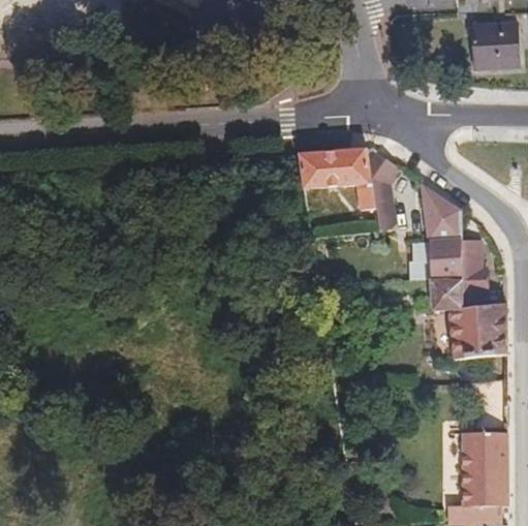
[(518,21),(472,24),(474,69),(520,66),(518,21)]
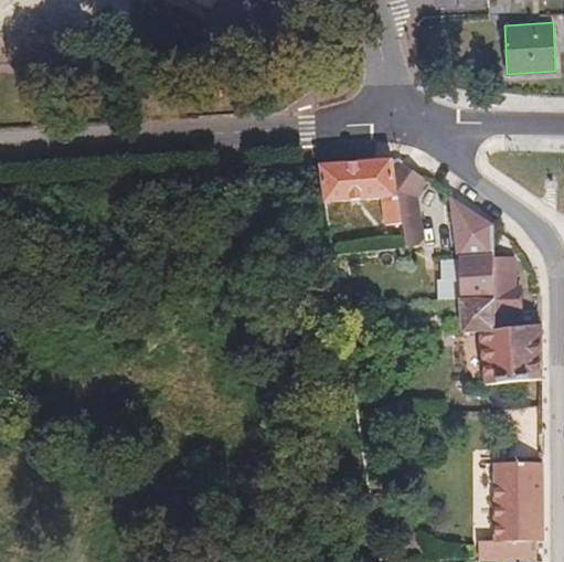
[(394,173),(392,159),(319,163),(325,200),(381,195),(385,223),(401,221),(398,202),(394,173)]
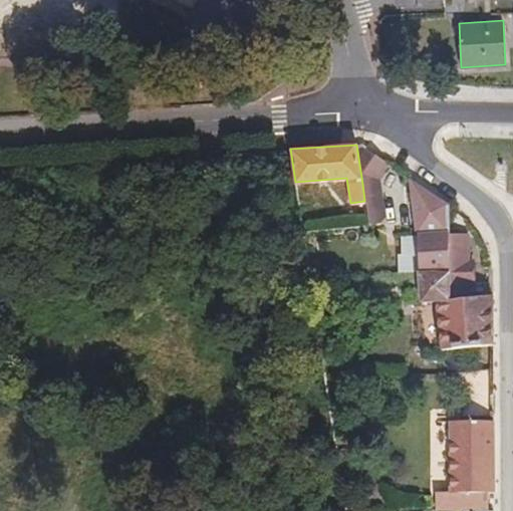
[(366,147),(358,158),(362,184),(377,182),(377,179),(390,163),(366,147)]
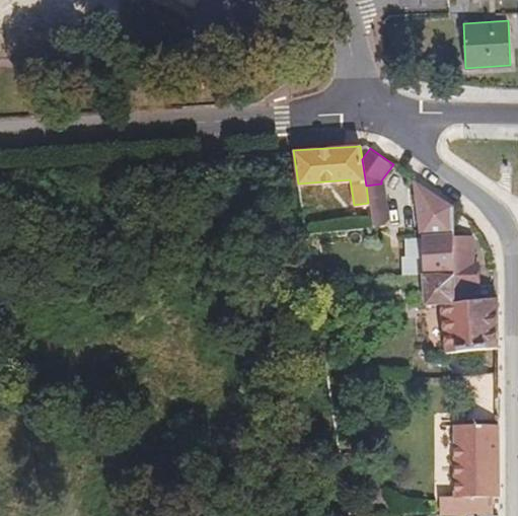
[(453,236),(452,205),(414,179),(420,230),(422,230),(423,278),(454,274),(453,236)]
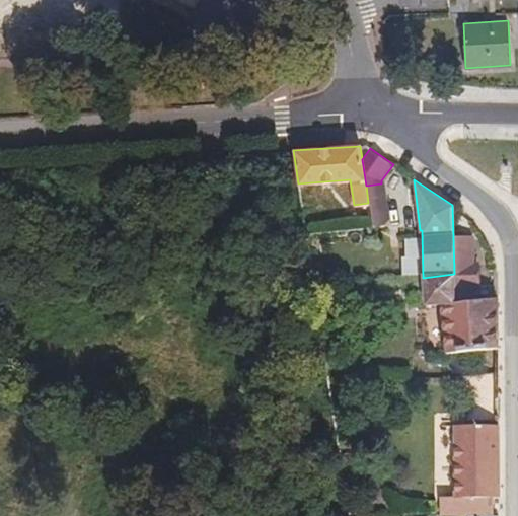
[(386,218),(381,183),(366,186),(368,203),(371,227),(381,226),(386,218)]
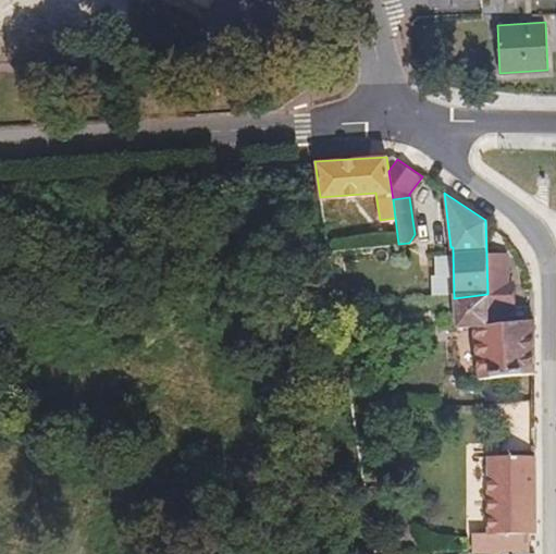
[(505,321),(504,291),(514,291),(513,263),(503,263),(503,253),(486,254),(487,294),(454,298),(453,298),(456,328),(473,327),(480,378),(534,373),(533,319),(505,321)]
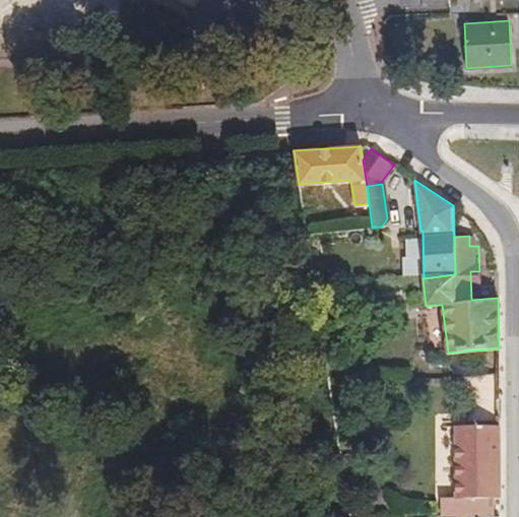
[(500,497),(499,425),(455,425),(455,497),(441,498),(441,514),(468,515),(494,515),(494,497),(500,497)]
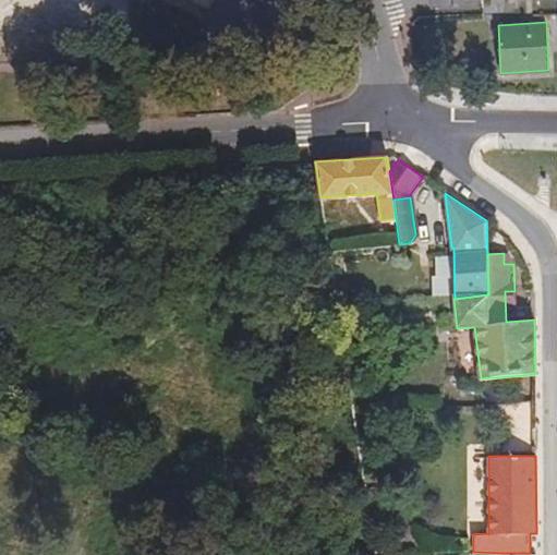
All buildings are outlined.
